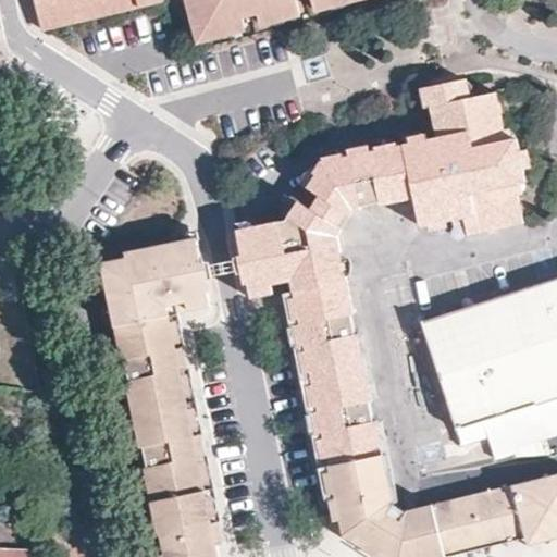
[(36,0),(42,31),(164,2),(163,0),(36,0)]
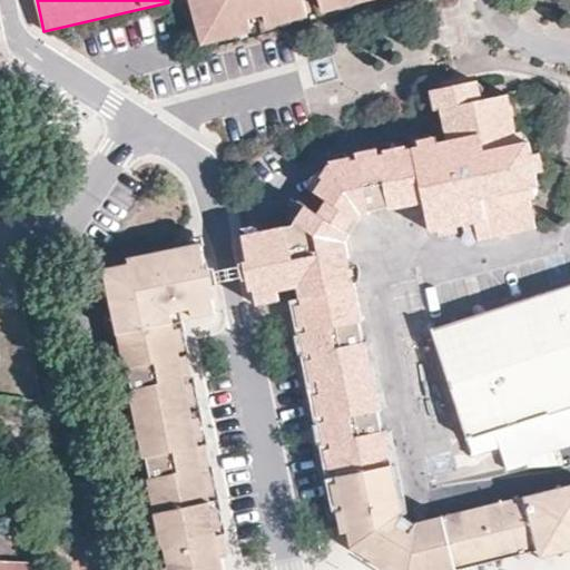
[(193,0),(199,21),(206,19),(213,41),(252,31),(249,19),(265,13),(269,27),(308,17),(303,0),(318,0),(323,12),(373,0),(193,0)]
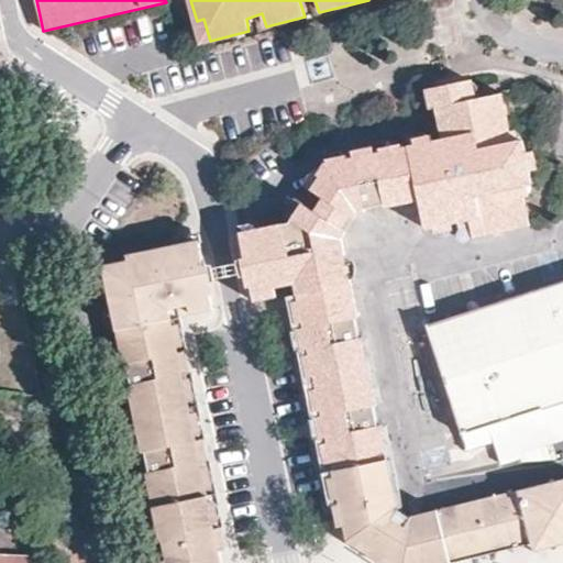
[(418,180),(514,140),(505,92),(481,98),(471,100),(467,84),(441,89),(450,140),(411,146),(418,180)]
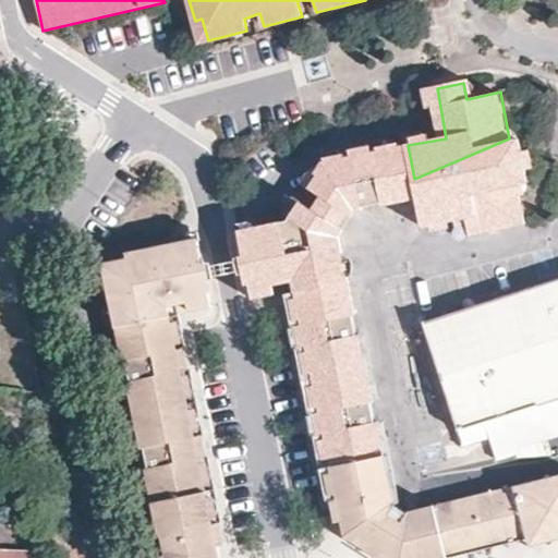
[(466,99),(476,97),(474,86),(463,83),(466,99)]
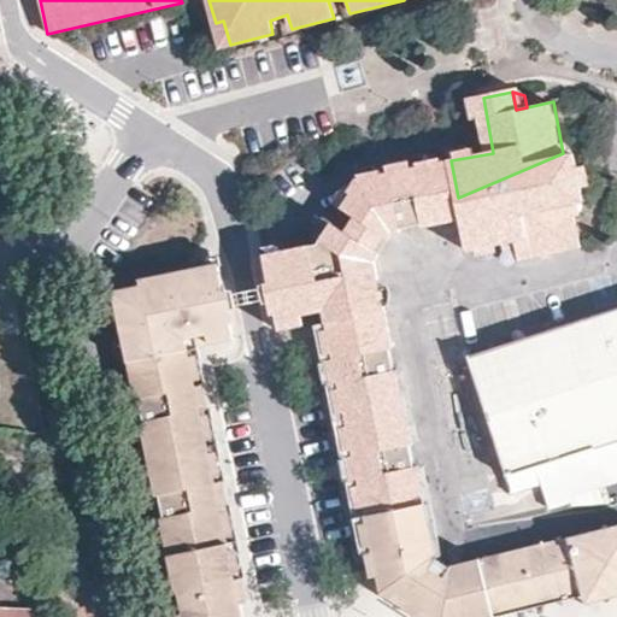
[(409,169),(451,160),(448,150),(407,158),(409,169)]
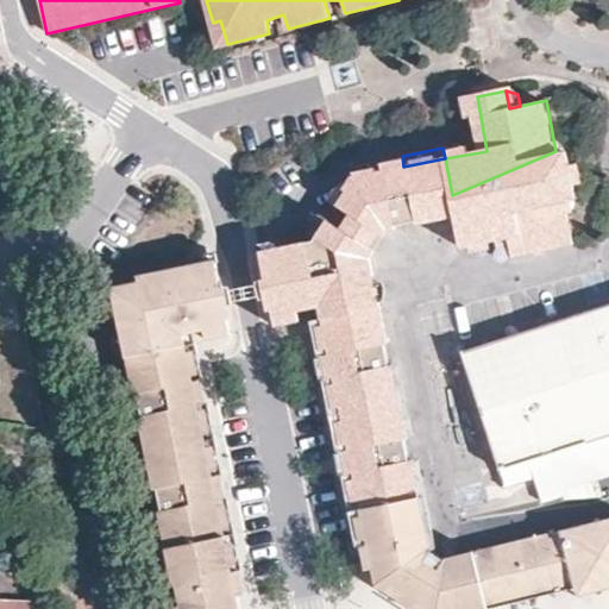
[(456,217),(460,248),(496,242),(500,259),(573,245),(565,201),(556,154),(556,151),(452,195),(456,217)]
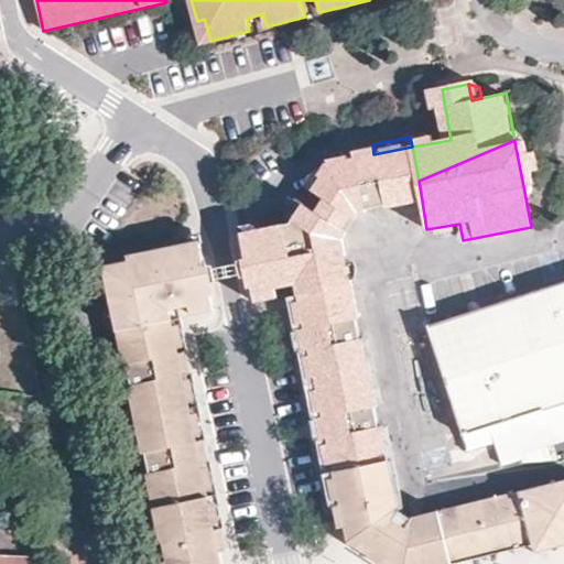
[(514,142),(523,186),(533,184),(525,141),(514,142)]
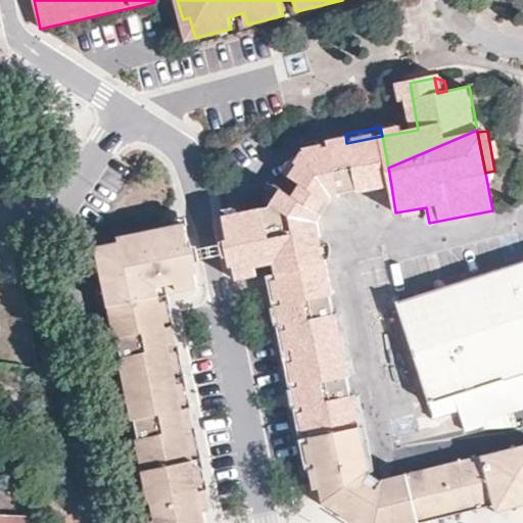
[(302,151),(288,174),(303,184),(330,201),(332,197),(340,195),(340,191),(357,189),(358,192),(391,186),(388,168),(382,136),(346,143),(302,151)]
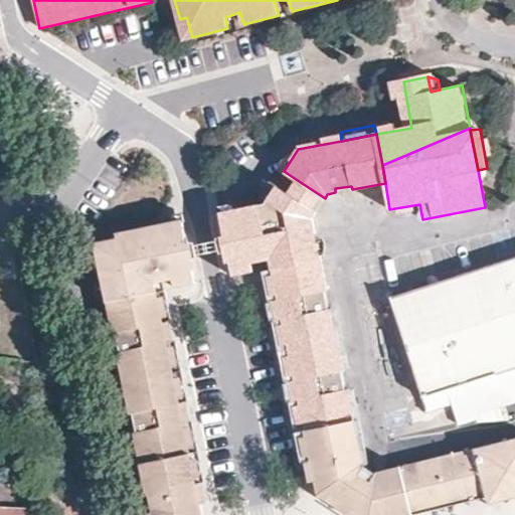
[(299,181),(291,194),(317,210),(325,198),(299,181)]
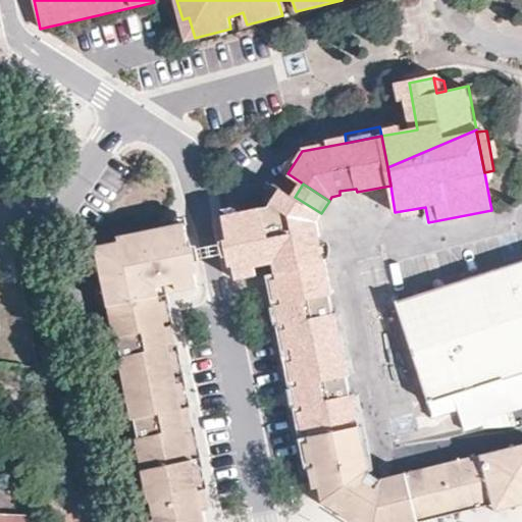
[(222,214),(226,239),(235,278),(256,273),(255,264),(273,260),(275,271),(326,261),(318,217),(321,213),(295,197),(279,187),(267,206),(222,214)]
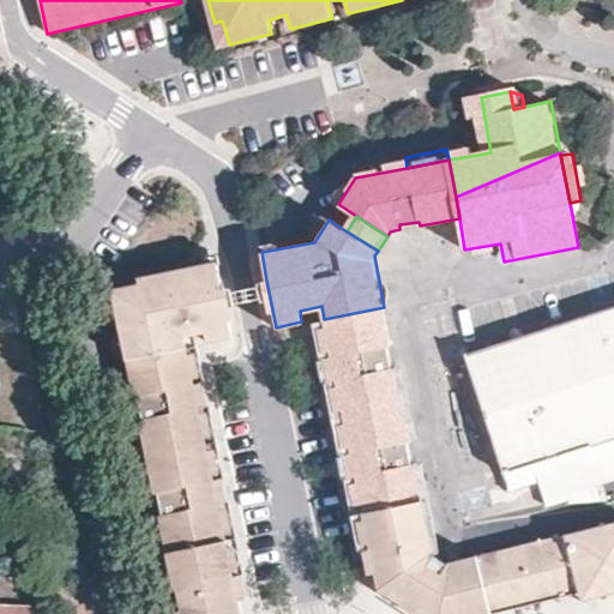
[(206,341),(210,339),(230,336),(223,300),(216,256),(204,258),(204,263),(136,277),(137,282),(112,288),(127,360),(186,349),(182,332),(203,327),(206,341)]
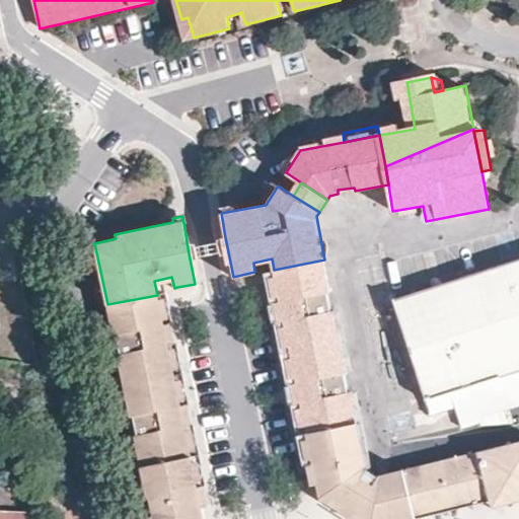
[(253,263),(254,272),(261,270),(262,272),(265,272),(274,270),(272,258),(253,263)]
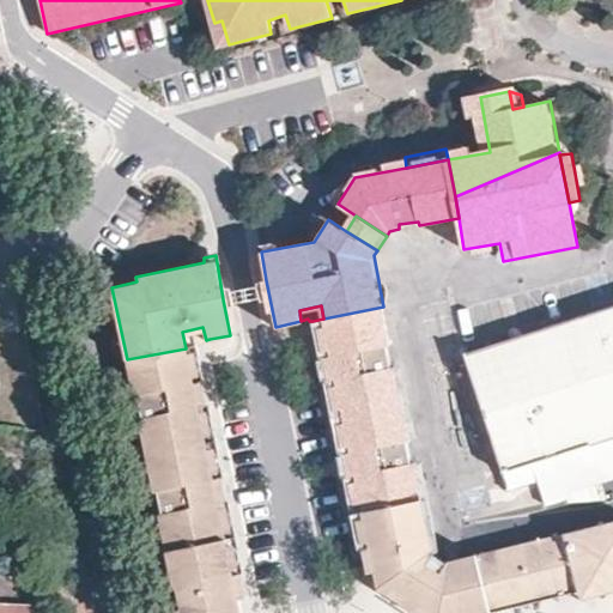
[(383,307),(323,319),(329,354),(334,377),(349,449),(353,472),(368,546),(375,583),(400,602),(426,562),(435,550),(414,461),(408,461),(406,442),(411,439),(395,366),(390,368),(387,346),(392,345),(383,307)]
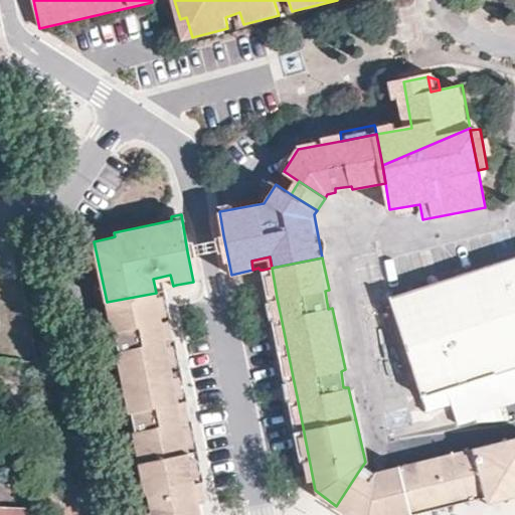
[(514,259),(390,301),(426,410),(450,402),(459,422),(500,409),(498,401),(514,395),(514,259)]
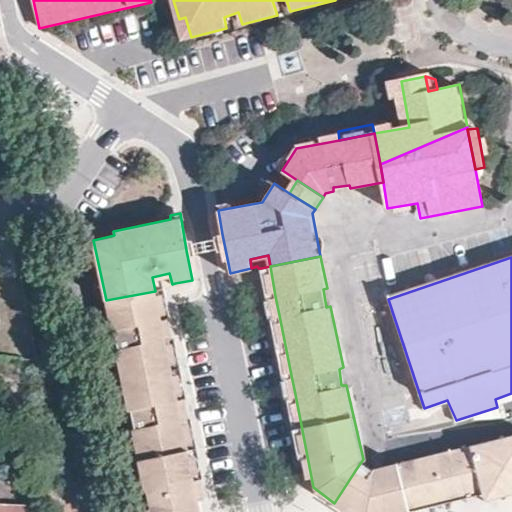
[(270,266),(261,268),(266,298),(275,296),(270,266)]
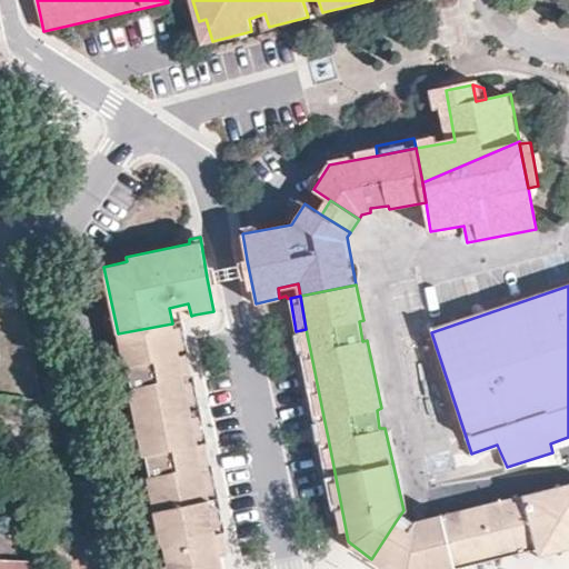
[(169,308),(172,323),(182,322),(181,318),(191,316),(188,303),(169,308)]
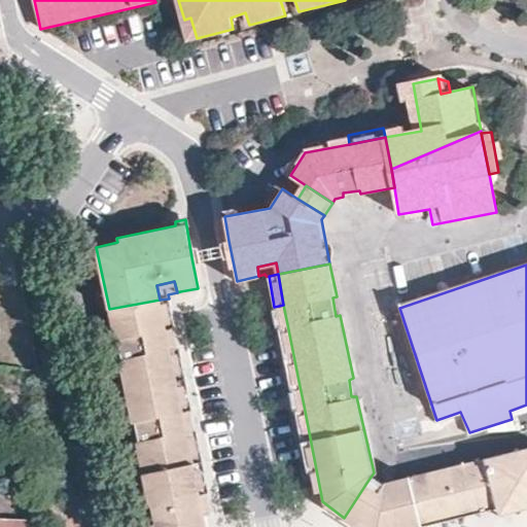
[(169,299),(160,300),(165,327),(174,326),(169,299)]
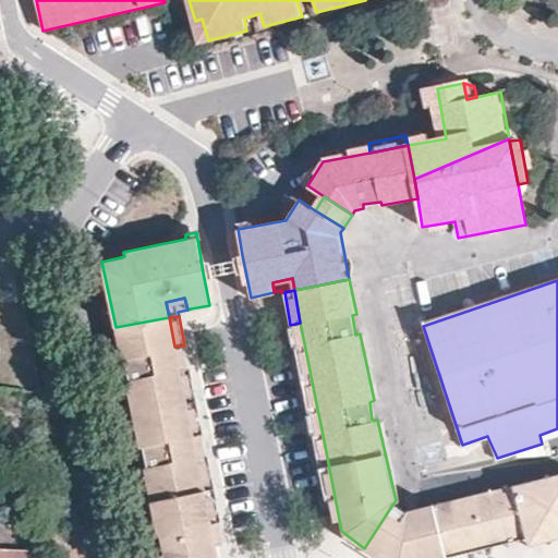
[(159,557),(218,557),(211,523),(197,455),(193,437),(179,368),(174,347),(169,317),(116,327),(122,358),(125,358),(130,379),(126,380),(141,448),(143,447),(146,466),(144,466),(158,534),(160,533),(166,555),(161,555),(159,557)]
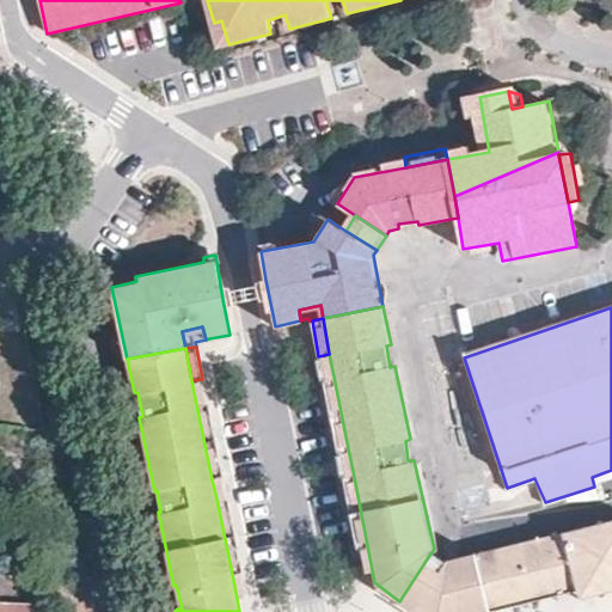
[(348,448),(334,377),(324,379),(337,451),(348,448)]
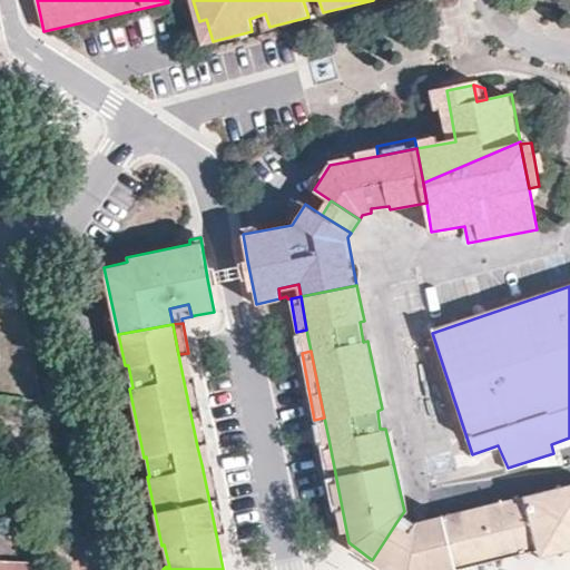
[(192,374),(183,376),(197,446),(206,444),(192,374)]
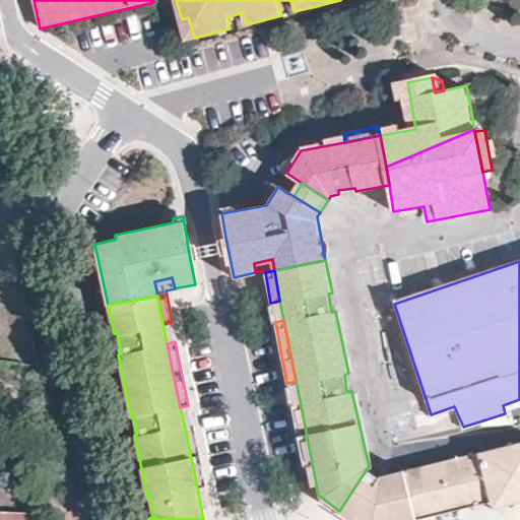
[(303,464),(312,463),(300,400),(290,401),(303,464)]
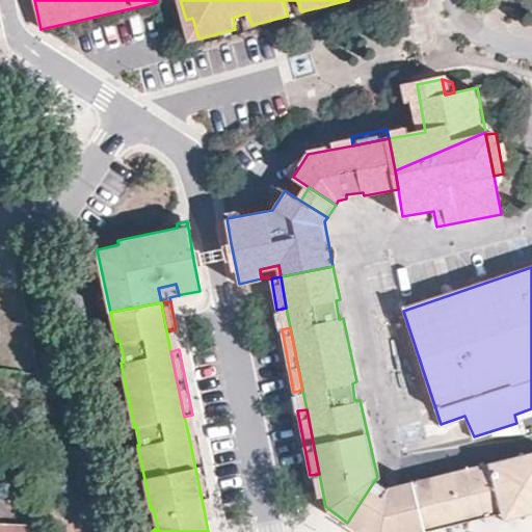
[(188,433),(202,499),(210,498),(196,431),(188,433)]
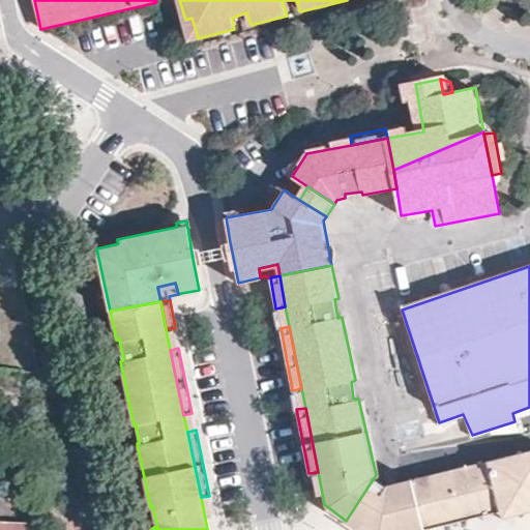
[(500,511),(502,519),(529,511),(529,450),(412,479),(422,524),(498,504),(500,511)]
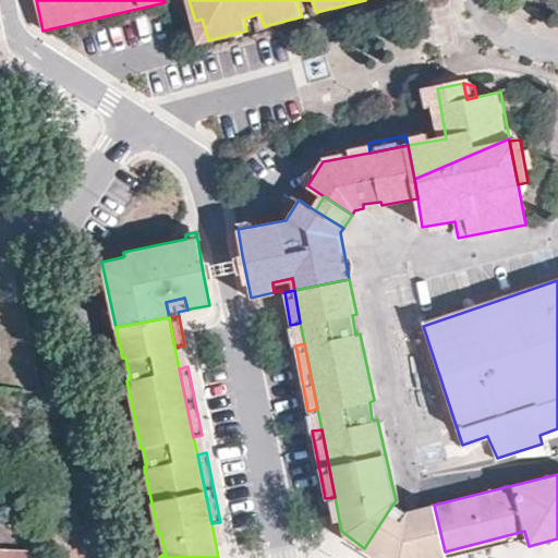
[(377,557),(446,557),(445,552),(434,505),(408,512),(402,521),(377,557)]
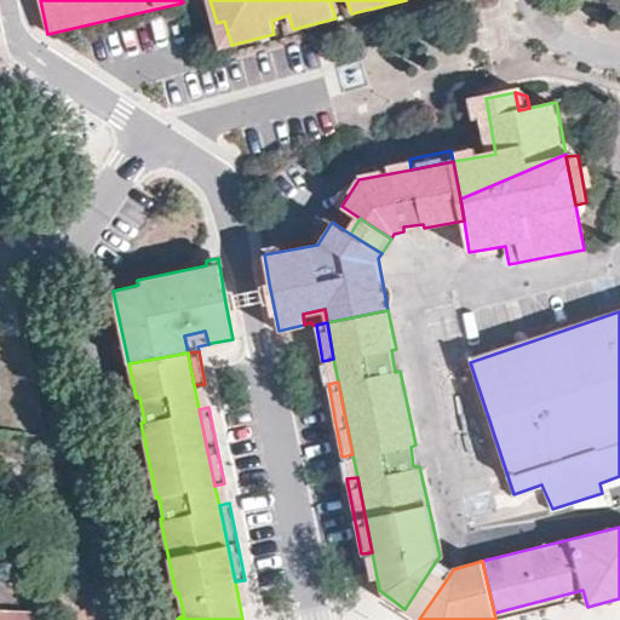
[(405,609),(419,619),(447,579),(431,568),(405,609)]
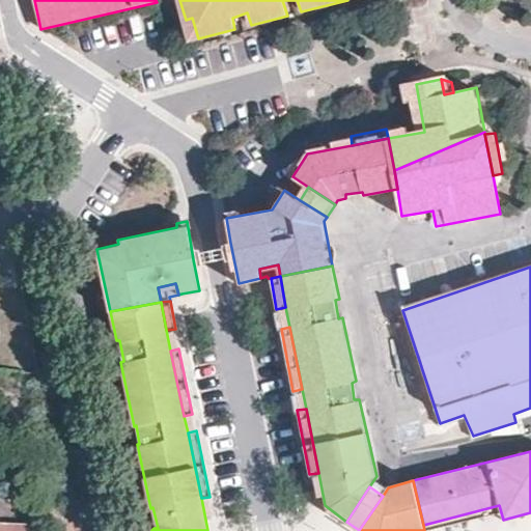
[(423,525),(424,530),(430,530),(501,512),(499,505),(423,525)]
